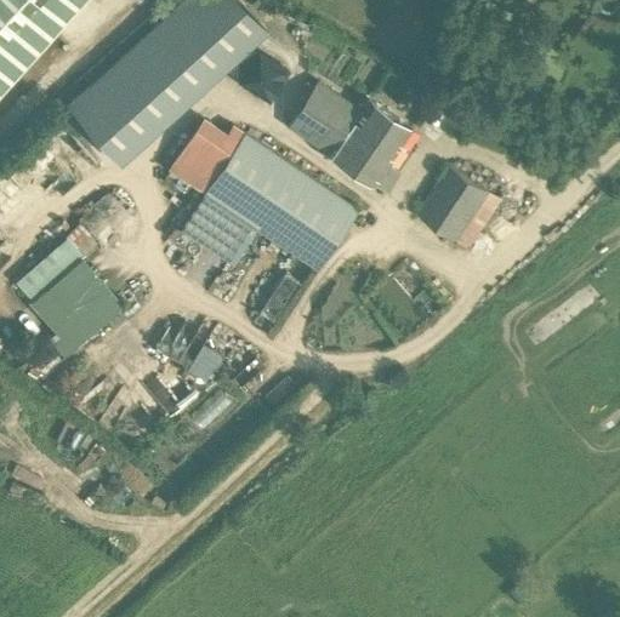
[(0,0),(0,95),(86,0),(0,0)]
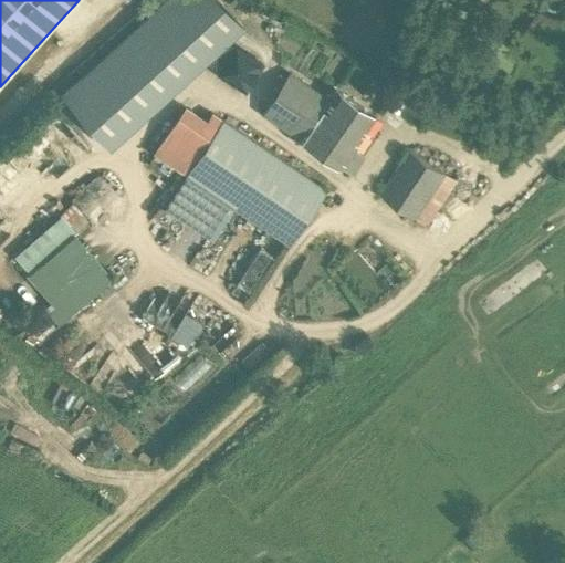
[(223,41),(226,42),(242,28),(216,0),(173,0),(64,97),(108,146),(220,48),(223,41)]
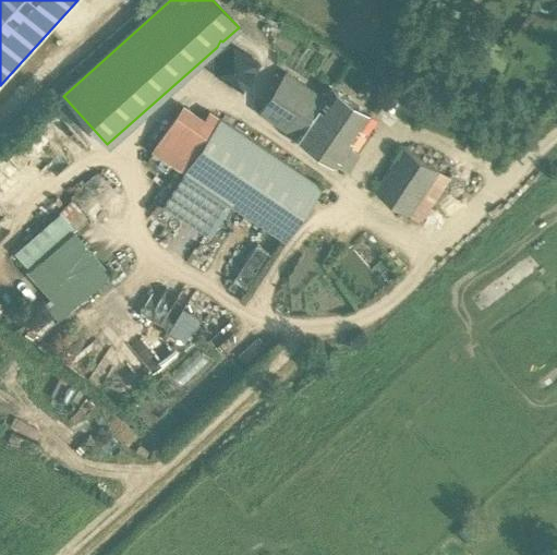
[(232,48),(220,40),(217,47),(204,68),(215,74),(214,76),(243,94),(262,63),(232,46),(232,48)]
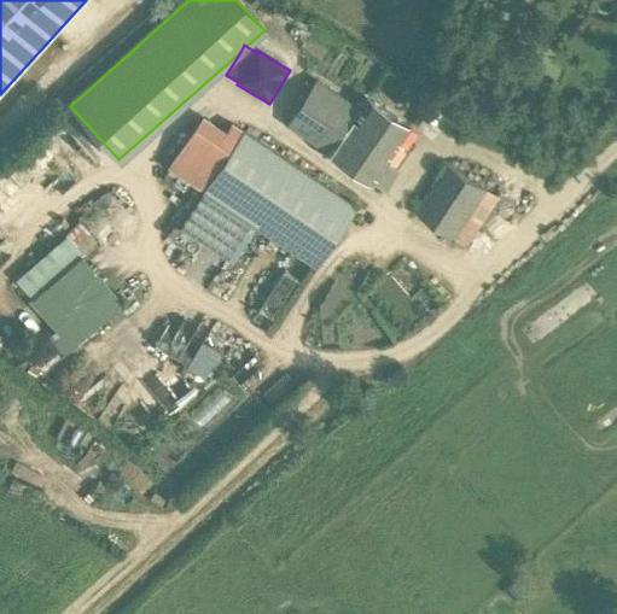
[(360,112),(315,82),(285,127),(330,157),(329,157),(371,186),(409,129),(367,100),(360,112)]
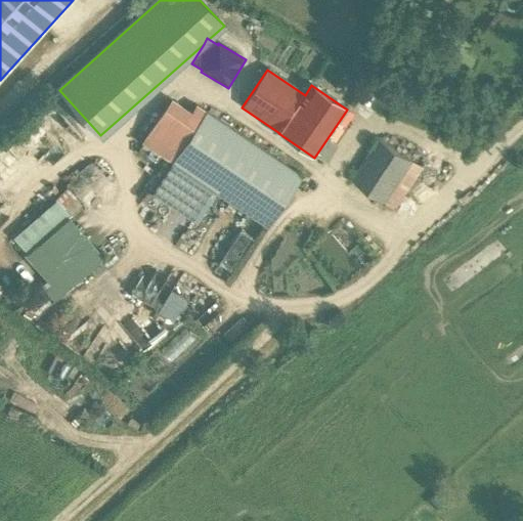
[(195,106),(191,113),(172,99),(140,144),(172,165),(151,197),(198,226),(218,196),(267,228),(301,177),(195,106)]
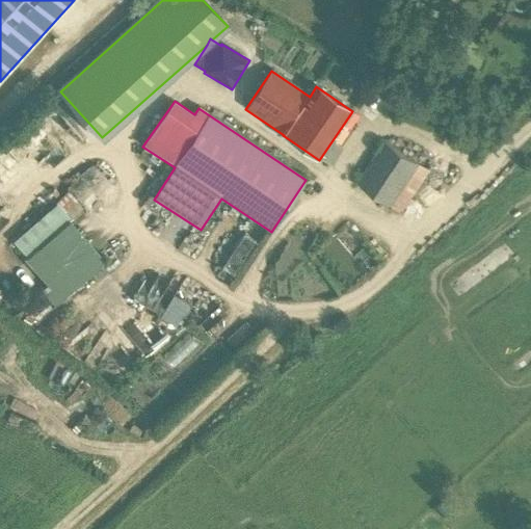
[(401,215),(429,174),(386,143),(357,185),(401,215)]
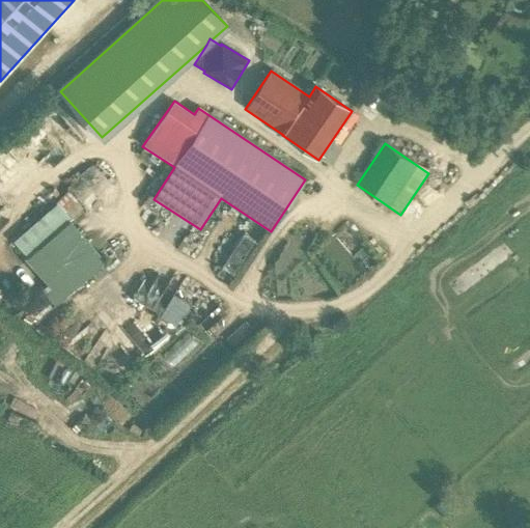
[(57,204),(14,243),(28,259),(26,261),(48,286),(42,292),(56,307),(106,262),(70,221),(84,210),(70,193),(57,203),(57,204)]
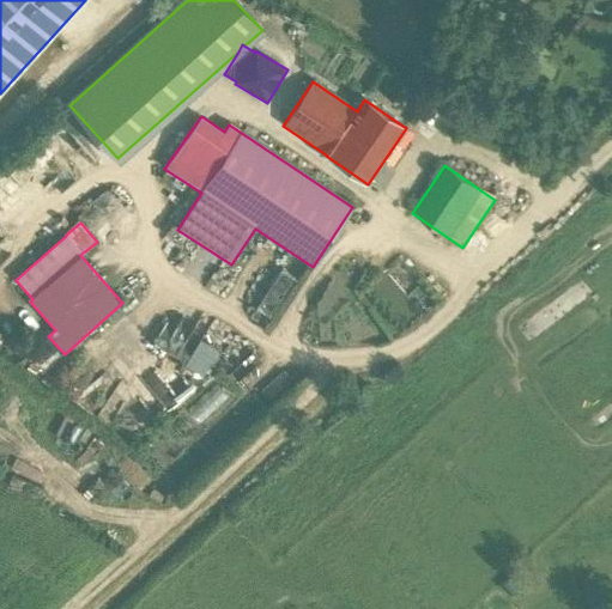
[(295,279),(283,272),(256,311),(268,320),(295,279)]
